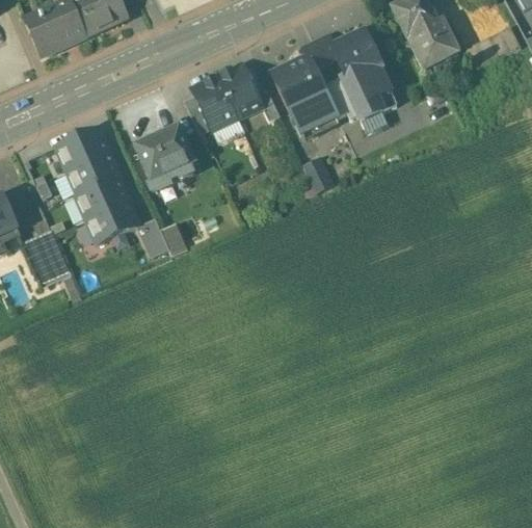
[(72,0),(72,1),(70,2),(85,37),(126,20),(116,0),(72,0)]
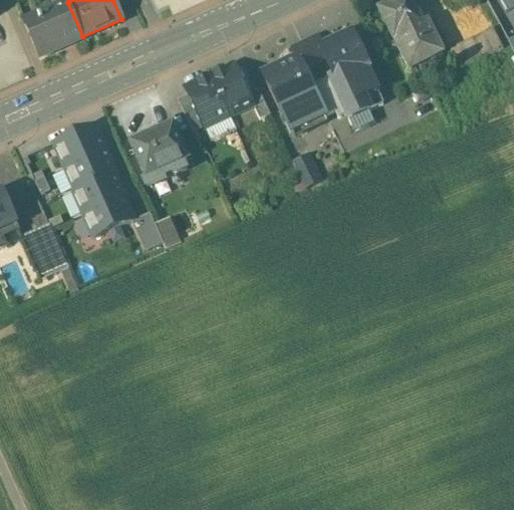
[(397,0),(377,9),(406,67),(475,34),(458,0),(397,0)]
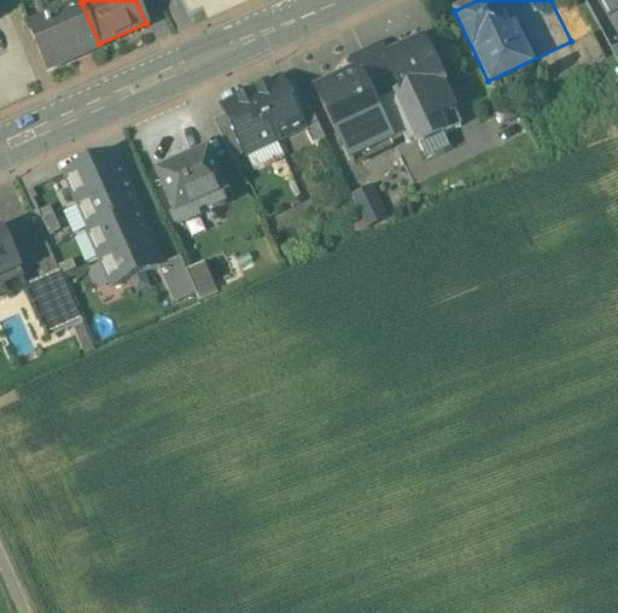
[(600,0),(607,13),(617,7),(617,0),(600,0)]
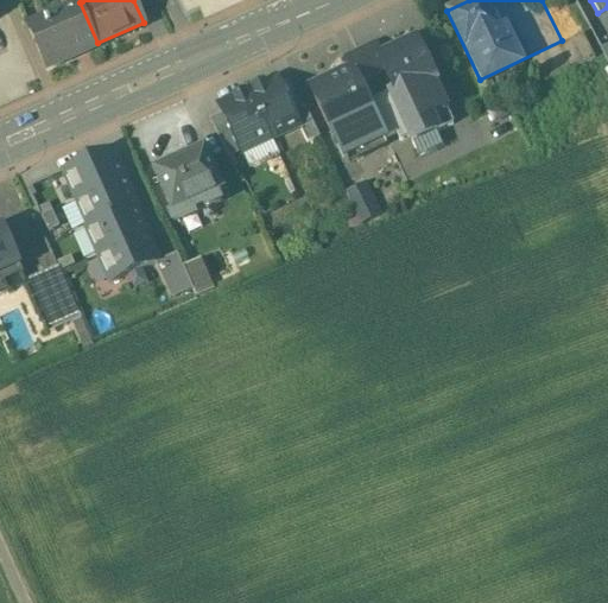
[(80,2),(29,24),(46,65),(97,43),(80,2)]
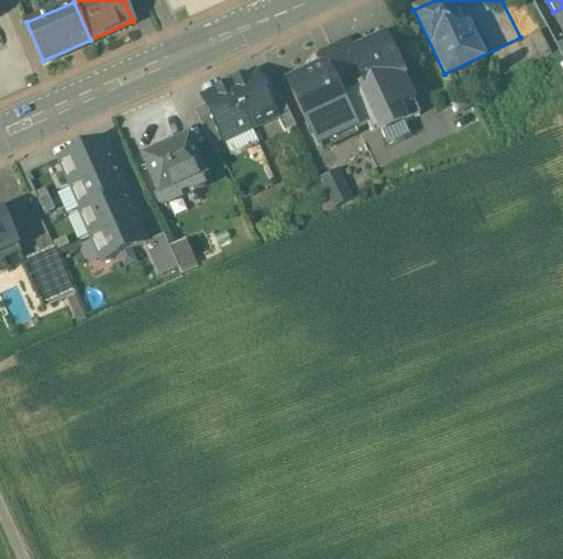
[(404,76),(385,34),(351,50),(349,52),(354,63),(364,85),(352,90),(370,130),(378,125),(382,131),(419,113),(401,77),(404,76)]
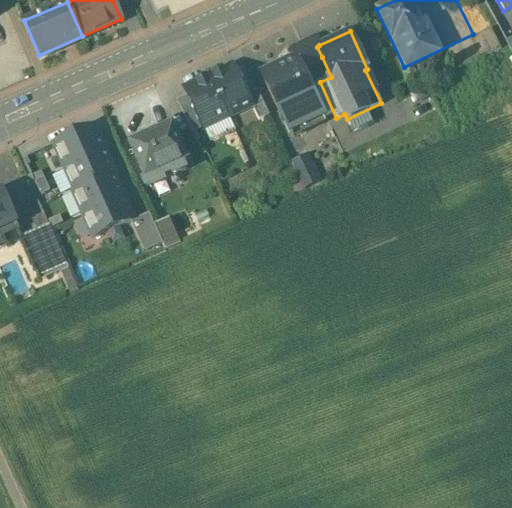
[(315,36),(302,42),(311,63),(322,57),(317,47),(319,45),(315,36)]
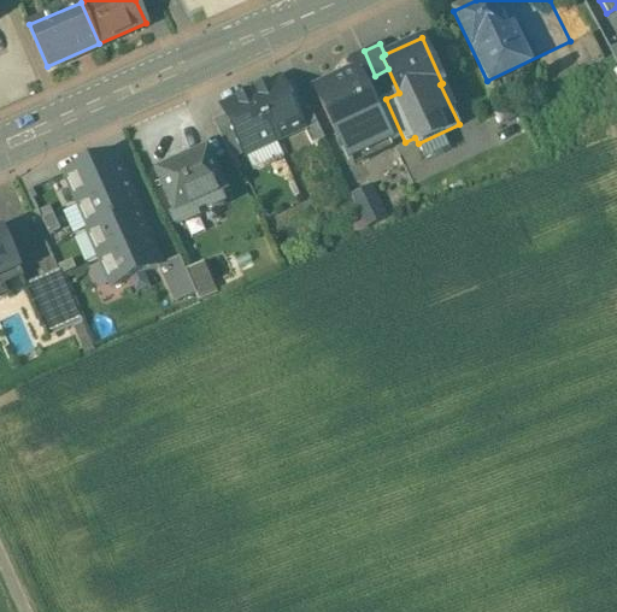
[(364,51),(350,58),(356,69),(358,69),(363,81),(375,76),(364,51)]
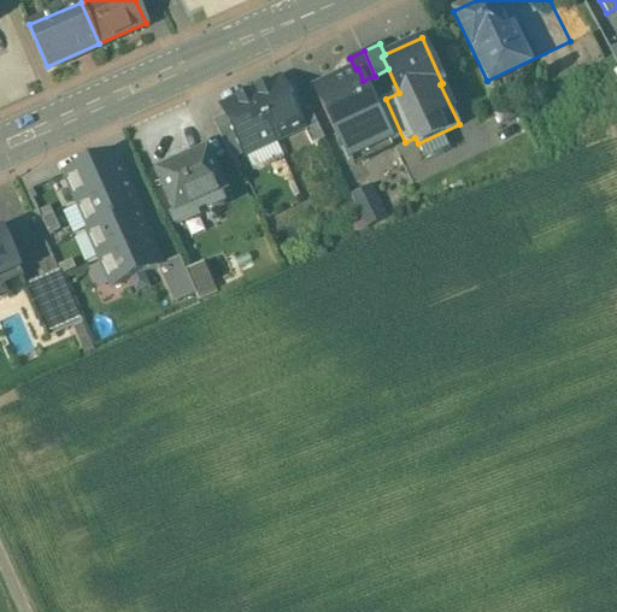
[(363,81),(358,69),(356,69),(313,89),(335,135),(378,115),(363,81)]
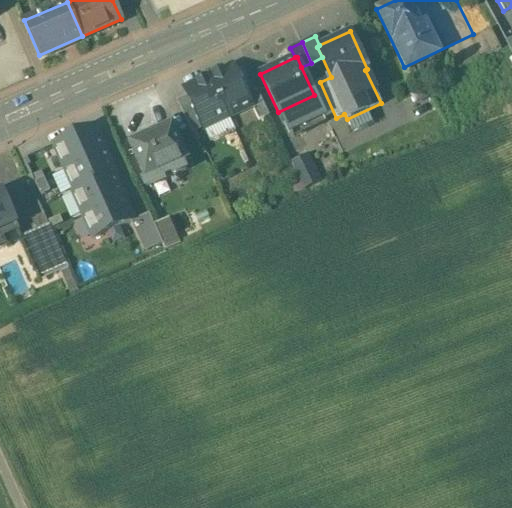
[(217,70),(209,74),(229,115),(252,104),(244,86),(234,65),(218,72),(217,70)]
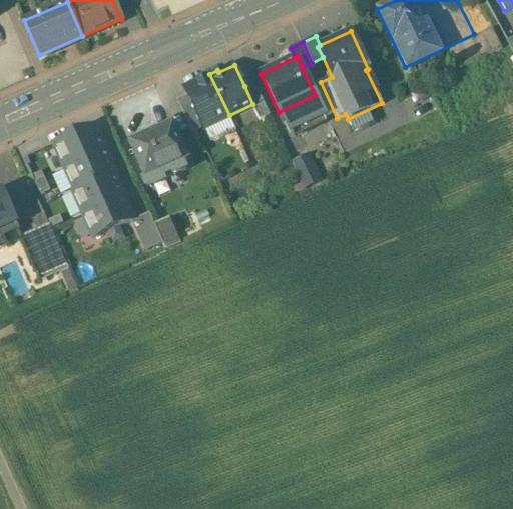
[(203,79),(185,87),(203,127),(229,115),(209,74),(202,77),(203,79)]
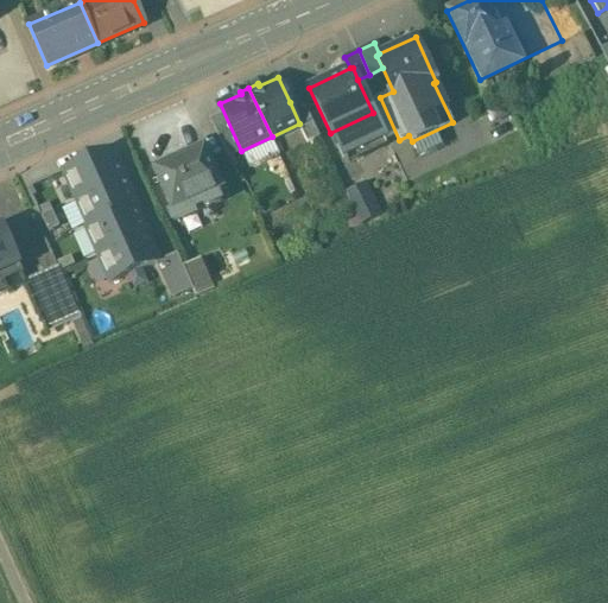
[(302,96),(290,102),(299,124),(308,140),(321,134),(302,96)]
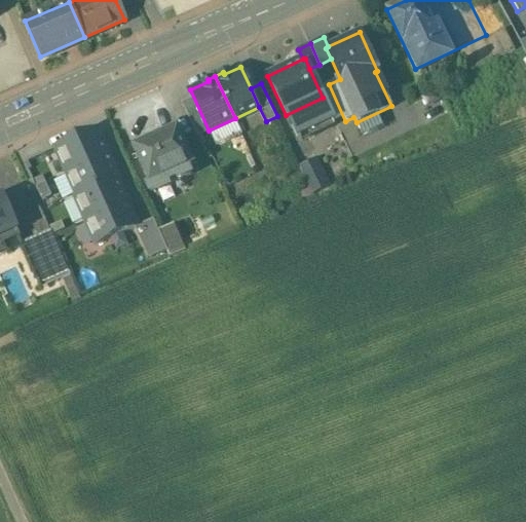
[(323,98),(286,115),(296,137),(333,120),(323,98)]
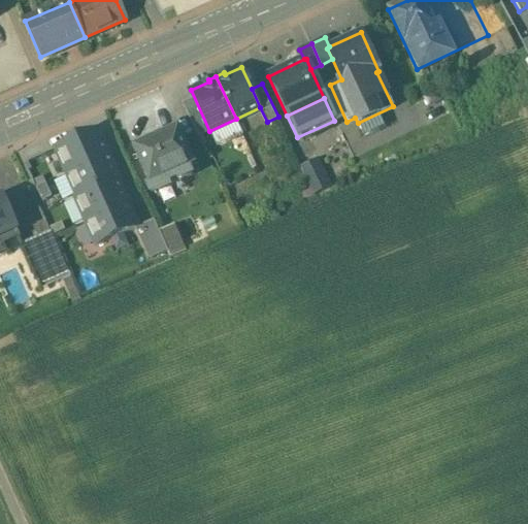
[(66,172),(108,153),(98,129),(56,148),(66,172)]
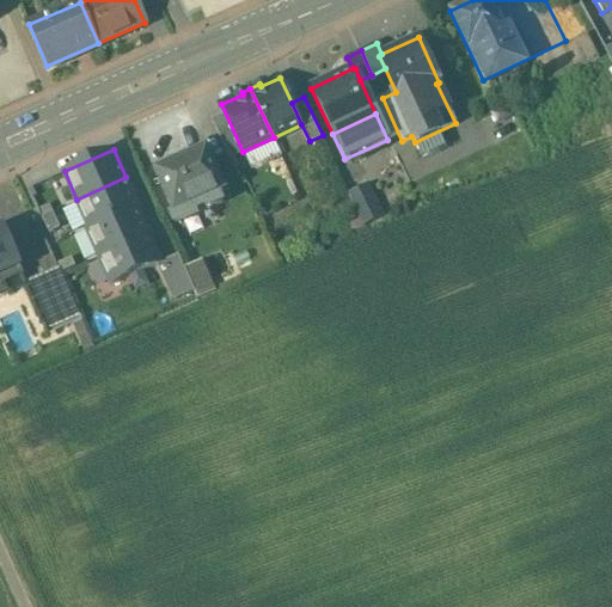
[(204,151),(157,172),(173,212),(187,206),(190,213),(206,207),(207,209),(222,202),(218,192),(222,190),(204,151)]
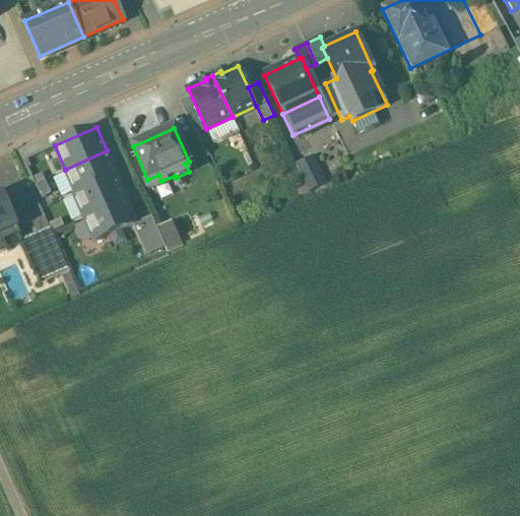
[(74,193),(118,174),(107,150),(65,170),(75,191),(73,192),(74,193)]
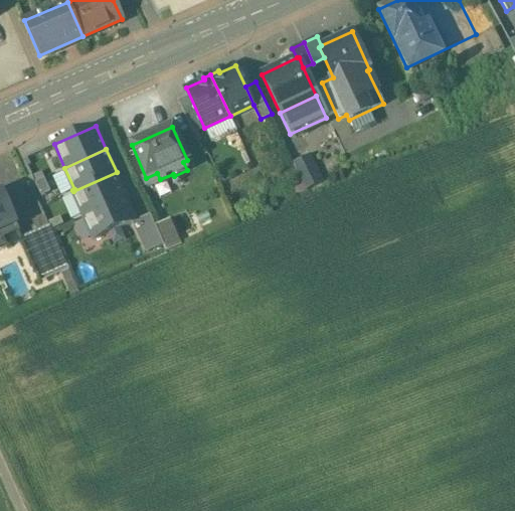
[(292,159),(307,185),(323,176),(309,150),(292,159)]
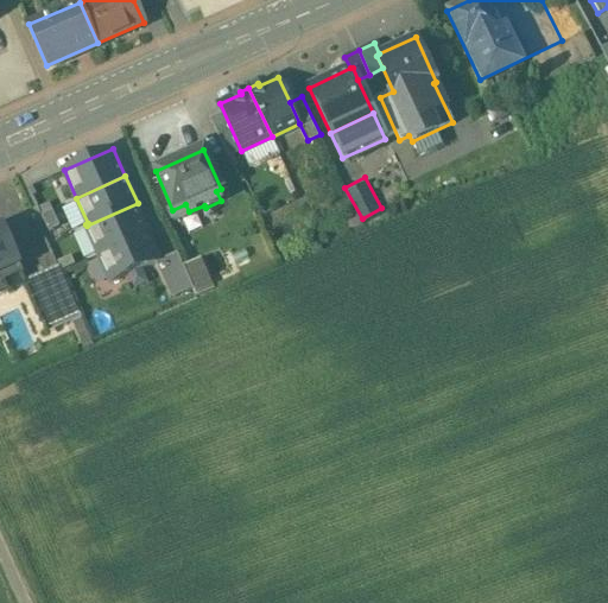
[(99,253),(147,232),(135,205),(138,204),(138,203),(87,226),(99,253)]
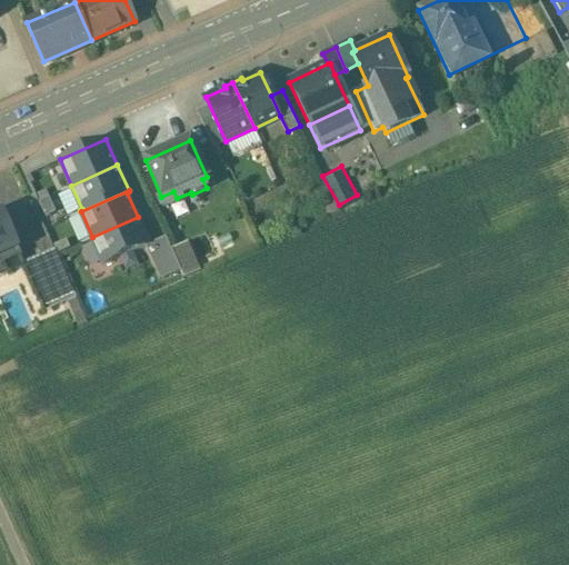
[(2,211),(0,211),(0,255),(18,247),(2,211)]
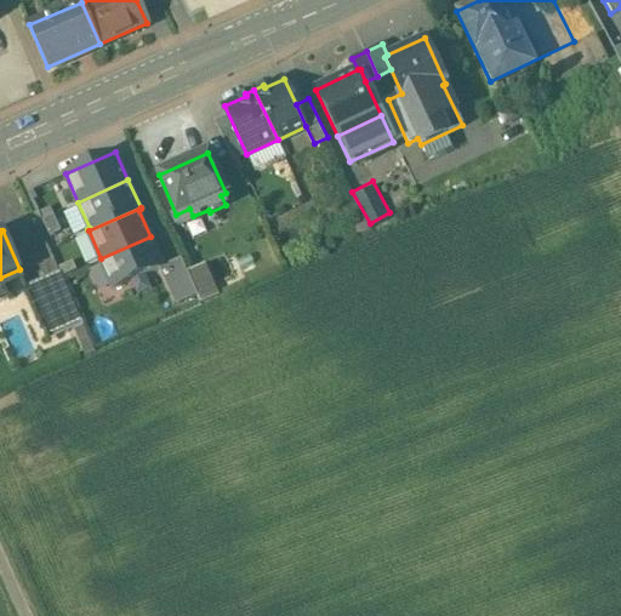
[(151,237),(101,258),(114,287),(163,264),(151,237)]
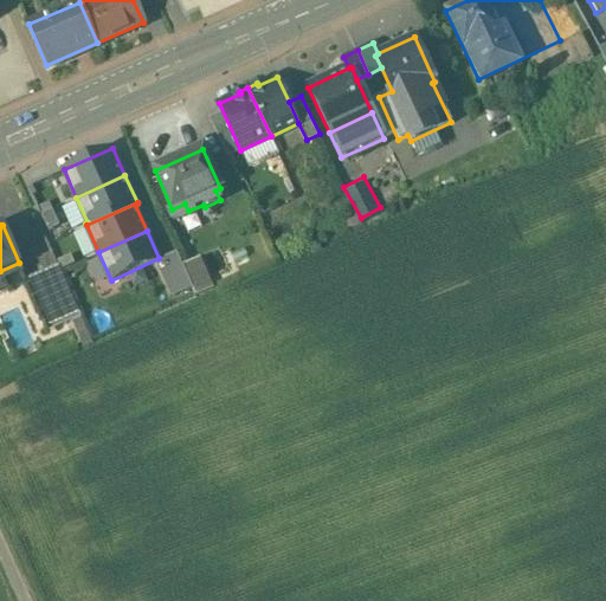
[(202,250),(206,267),(226,263),(223,245),(202,250)]
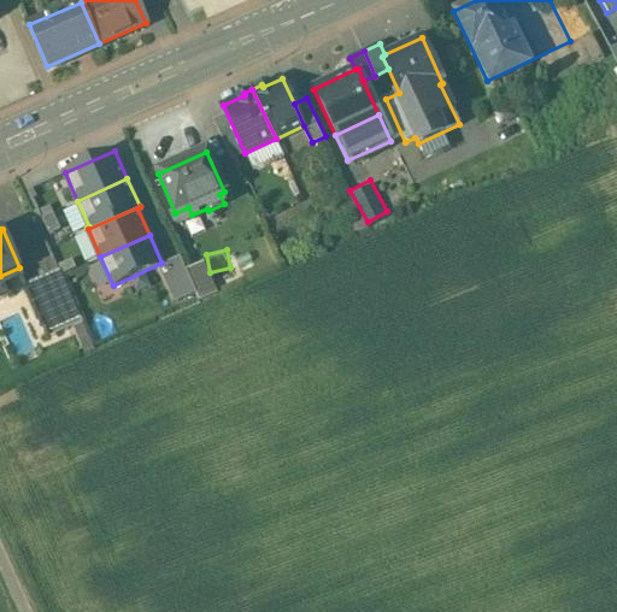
[(195,290),(180,257),(159,266),(175,300),(195,290)]
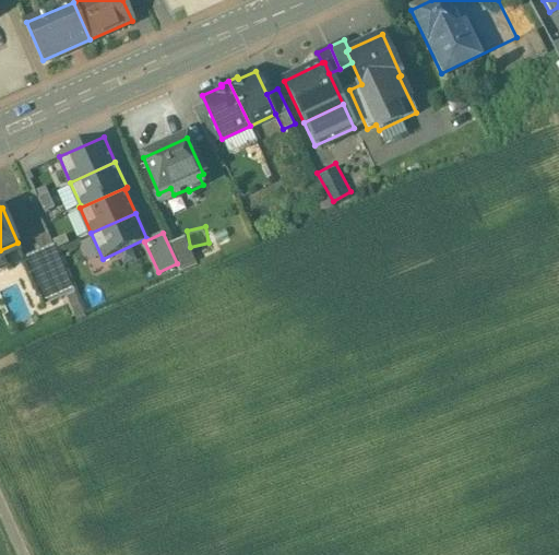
[(74,291),(52,243),(24,256),(45,304),(74,291)]
